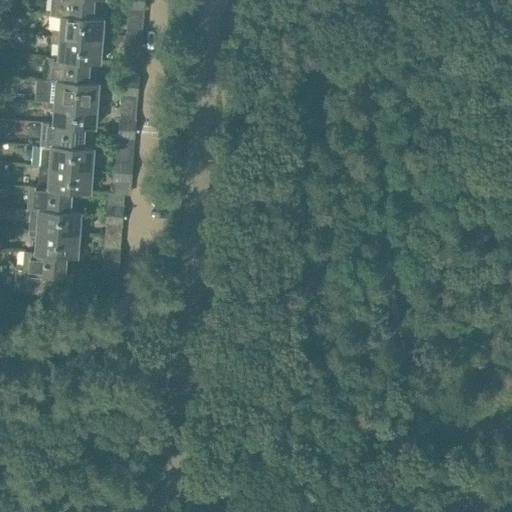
[(51,0),(51,14),(103,18),(103,17),(97,16),(98,8),(100,8),(101,0),(51,0)]
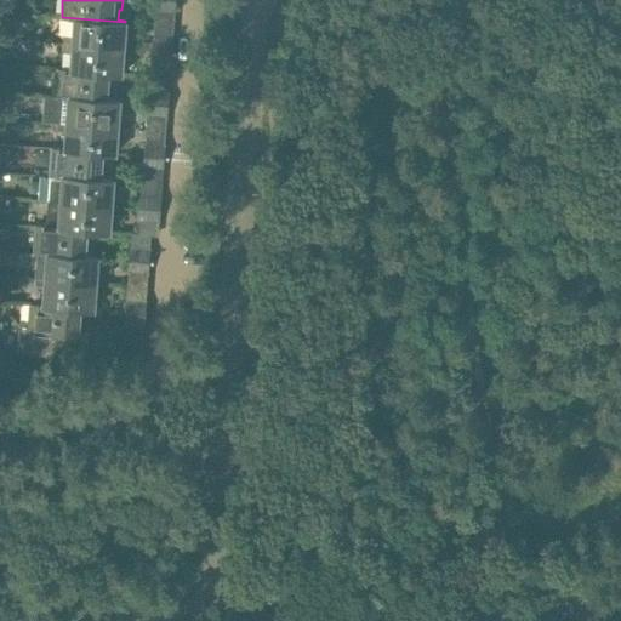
[(175,0),(155,0),(155,9),(175,11),(175,0)]
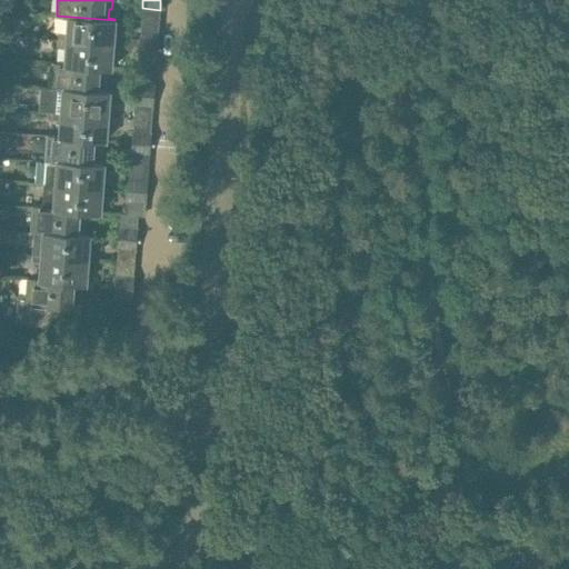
[(112,45),(115,20),(57,16),(57,17),(68,18),(67,33),(58,32),(57,39),(112,45)]
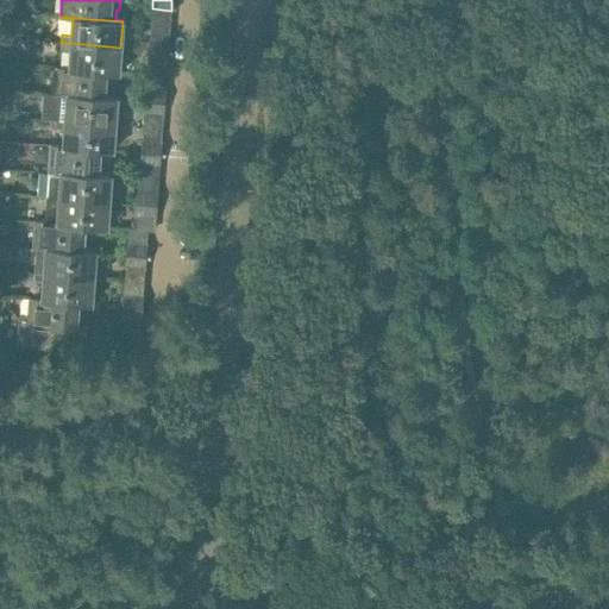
[(150,38),(149,49),(168,50),(169,41),(150,38)]
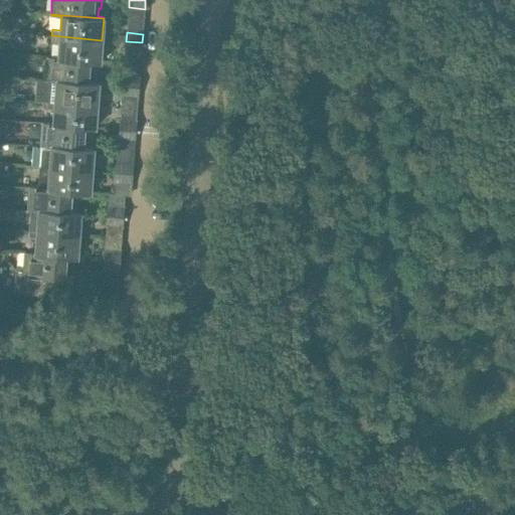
[(48,57),(101,61),(102,40),(51,35),(51,42),(59,42),(58,56),(48,56),(48,57)]
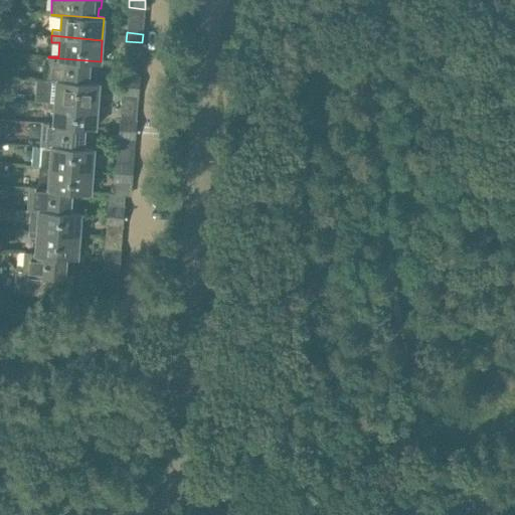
[(142,42),(126,41),(125,50),(141,52),(142,42)]
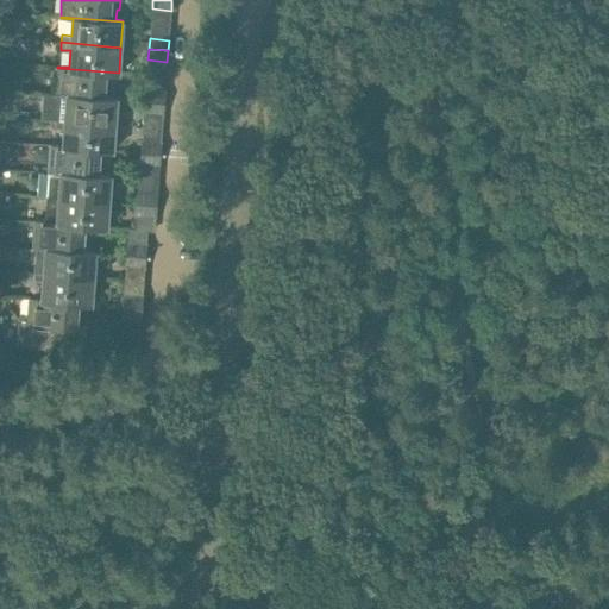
[(57,68),(55,93),(117,99),(117,96),(105,96),(106,73),(119,74),(119,73),(57,68)]
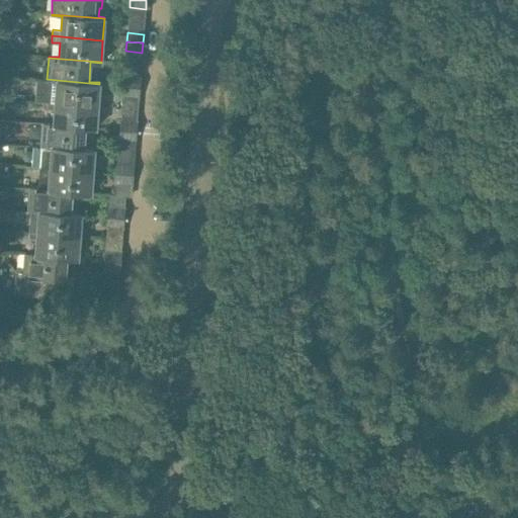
[(124,77),(123,86),(140,87),(141,78),(124,77)]
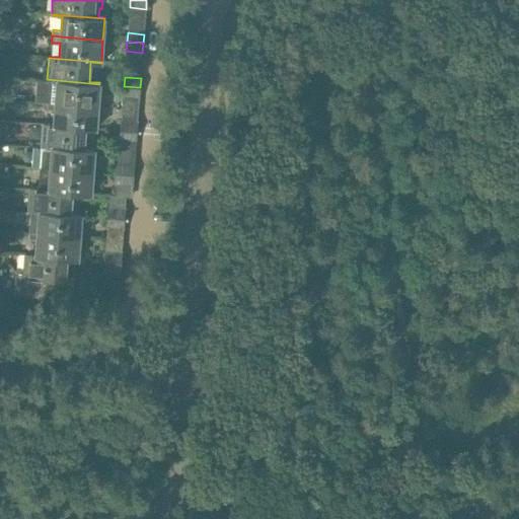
[(98,95),(99,84),(47,79),(47,80),(57,81),(56,95),(48,95),(47,101),(97,106),(101,106),(102,96),(98,95)]
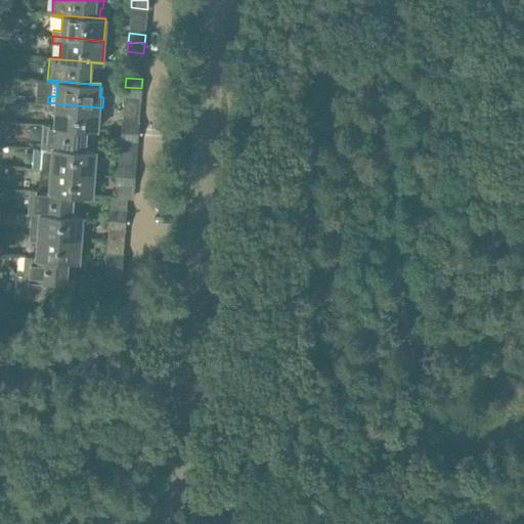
[(141,88),(125,87),(124,96),(140,97),(141,88)]
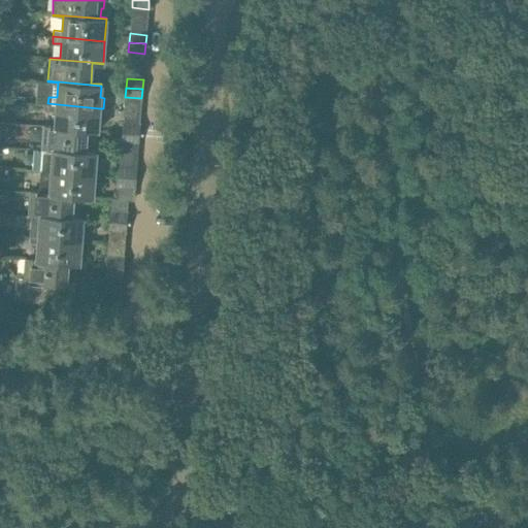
[(97,130),(99,108),(47,103),(47,110),(56,111),(55,126),(44,125),(44,126),(97,130)]
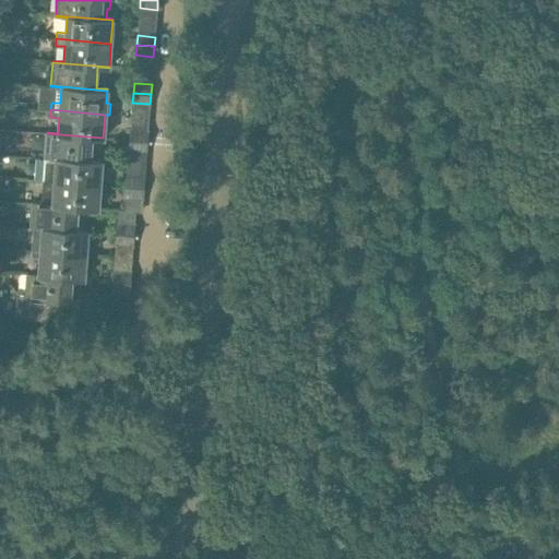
[(130,130),(130,140),(147,141),(147,131),(130,130)]
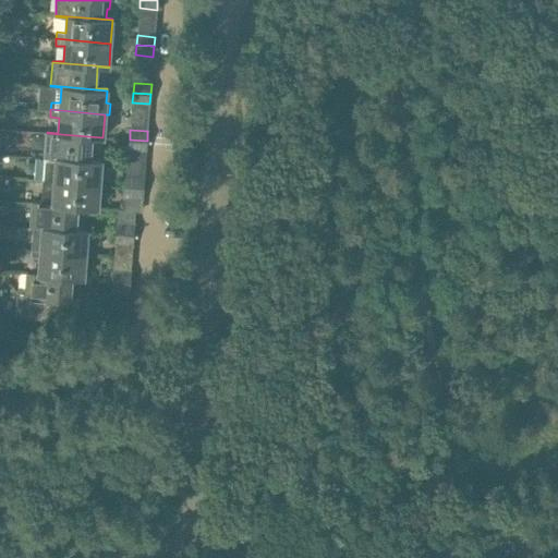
[(47,133),(45,157),(101,160),(101,159),(95,159),(96,149),(98,149),(99,138),(102,138),(102,137),(47,133)]
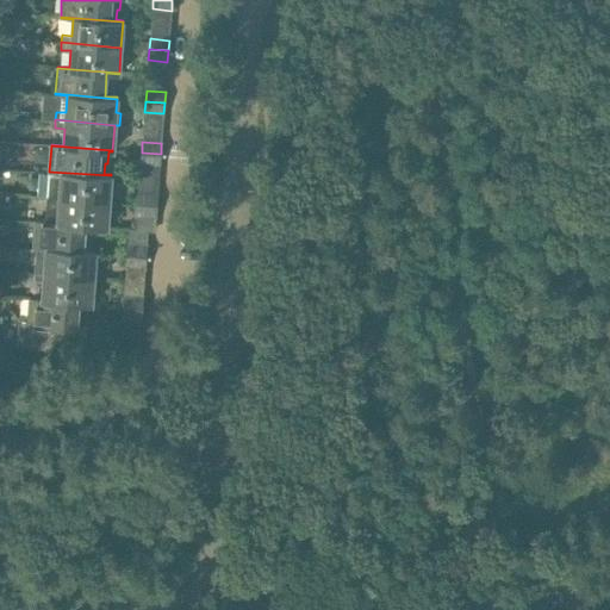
[(161,154),(142,153),(141,163),(160,165),(161,154)]
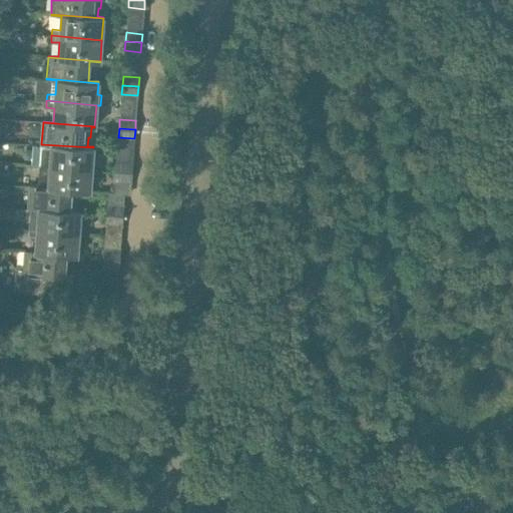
[(91,169),(93,147),(41,144),(41,145),(51,145),(50,159),(42,159),(41,165),(91,169)]
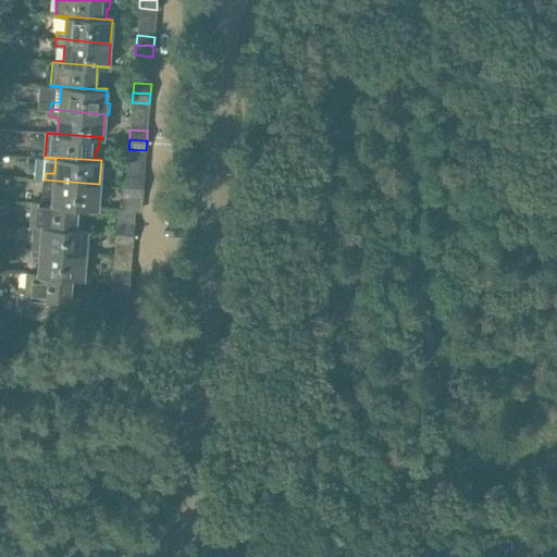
[(125,186),(143,187),(144,177),(126,176),(125,186)]
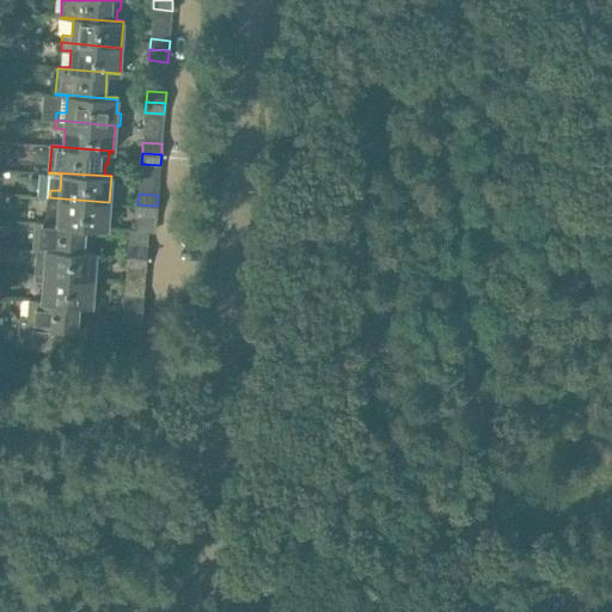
[(36,222),(108,227),(109,202),(49,197),(49,206),(59,206),(57,222),(36,221),(36,222)]
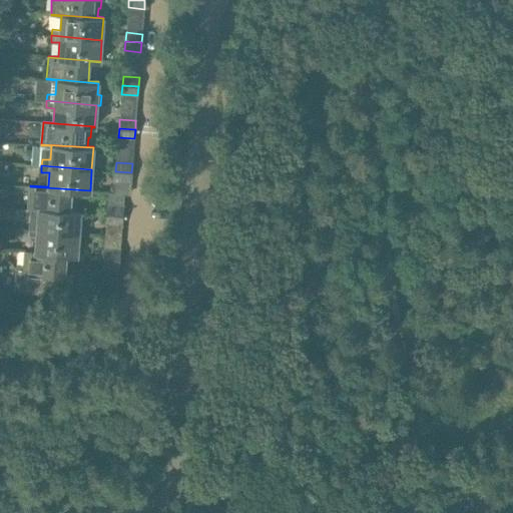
[(131,172),(115,171),(115,180),(131,181),(131,172)]
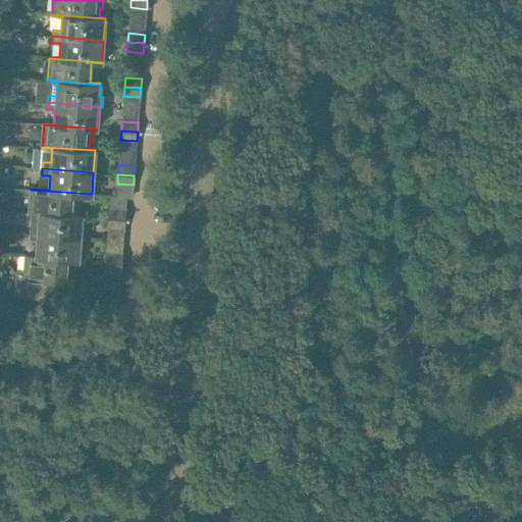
[(92,194),(31,190),(29,212),(82,215),(82,214),(71,214),(72,205),(79,206),(80,195),(91,196),(92,194)]
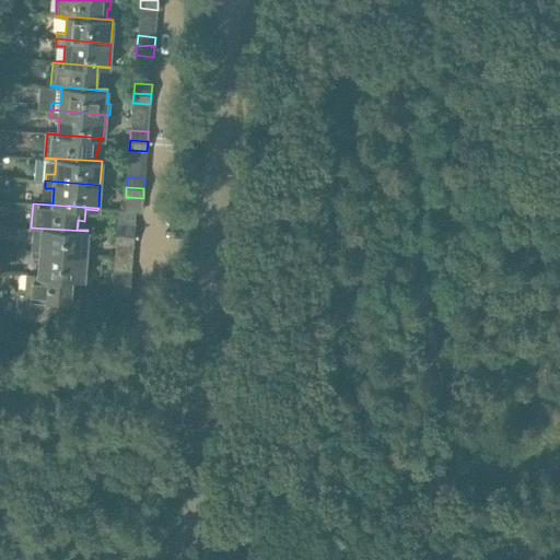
[(116,233),(133,235),(135,225),(117,224),(116,233)]
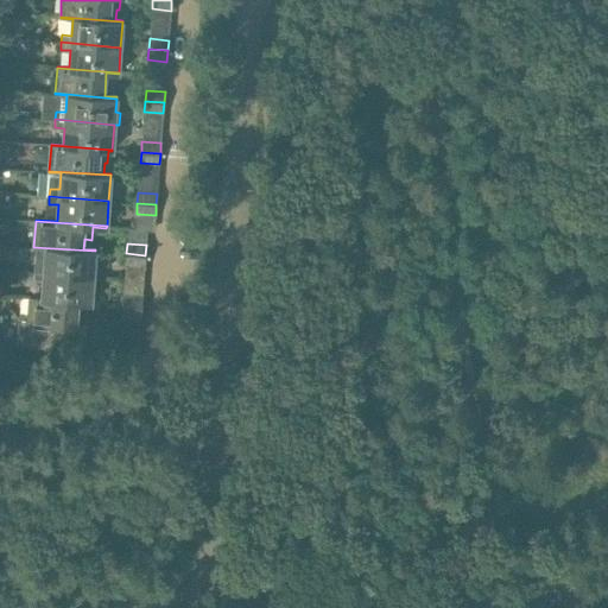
[(33,272),(93,277),(95,251),(33,247),(33,248),(45,248),(44,265),(35,265),(33,272)]
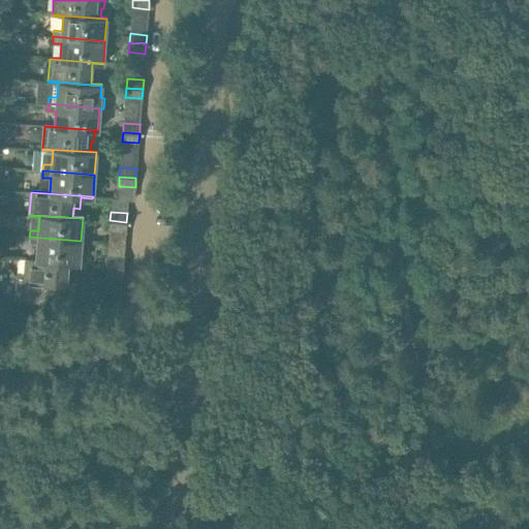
[(126,231),(126,222),(110,220),(110,230),(126,231)]
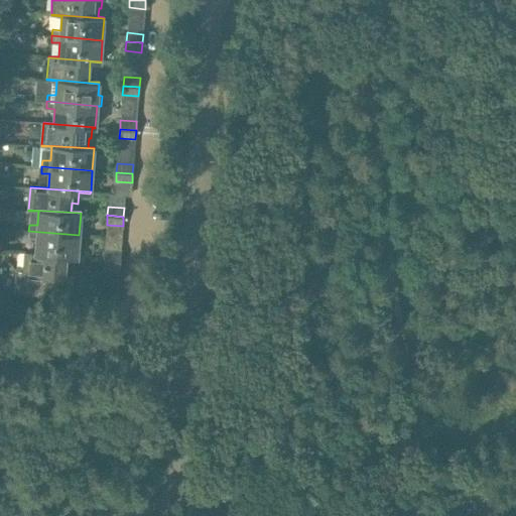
[(77,257),(79,235),(28,231),(28,238),(36,238),(35,252),(25,252),(25,253),(77,257)]
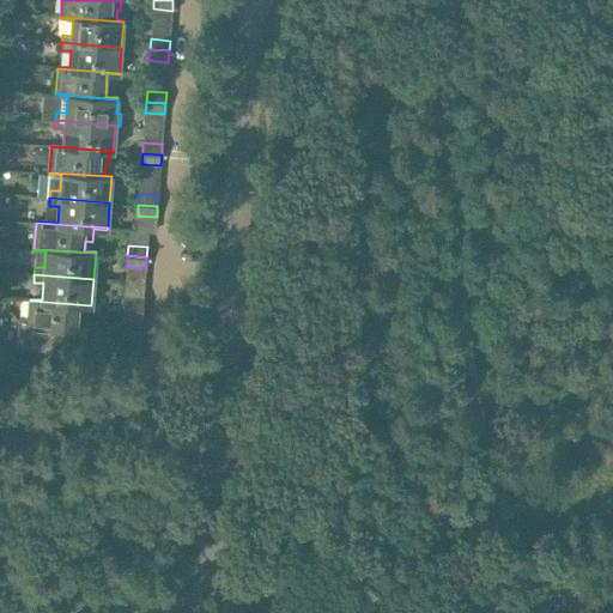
[(123,308),(143,309),(144,298),(125,297),(123,308)]
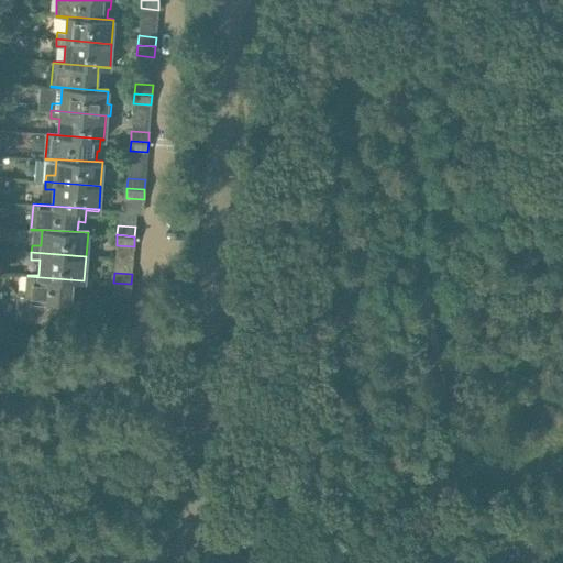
[(84,280),(28,276),(26,291),(18,290),(15,318),(77,322),(78,302),(72,301),(73,280),(84,282),(84,280)]
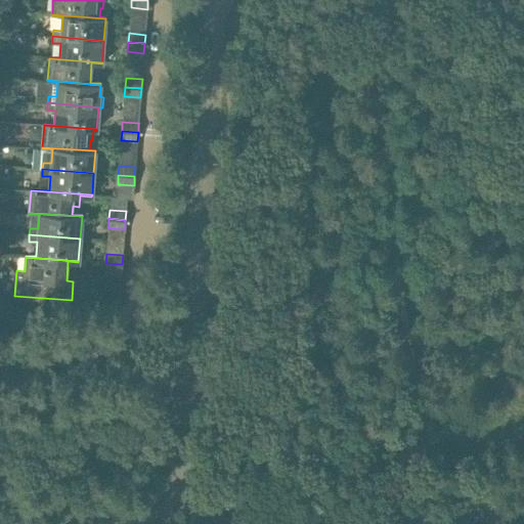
[(122,264),(105,263),(104,272),(121,273),(122,264)]
